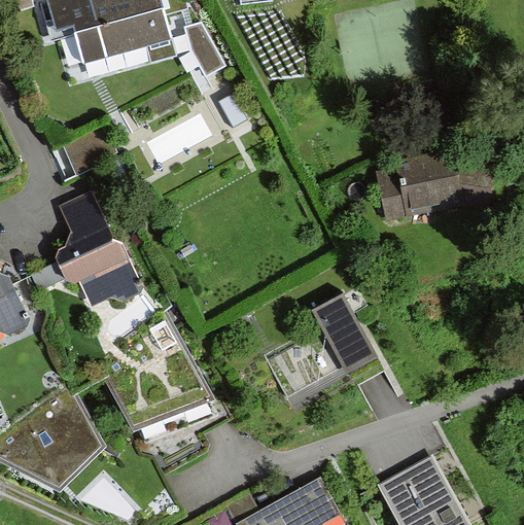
[(47,0),(55,24),(71,19),(83,58),(146,39),(151,56),(172,48),(158,0),(47,0)]
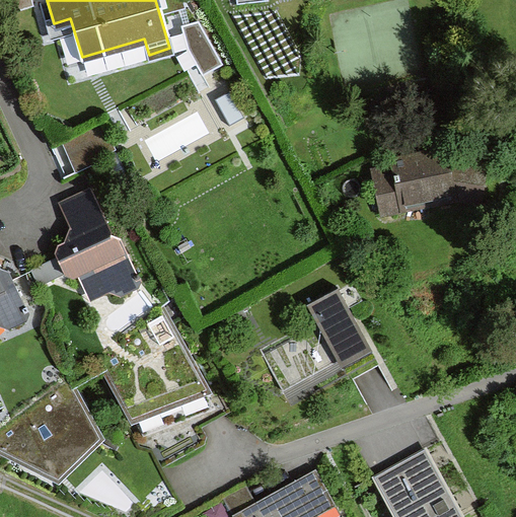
[(200,29),(182,37),(201,80),(218,73),(200,29)]
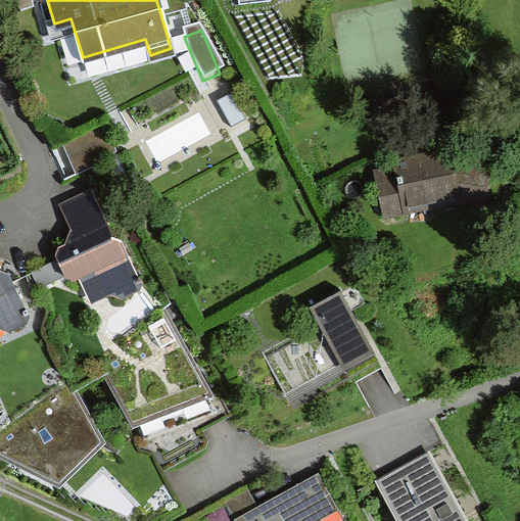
[(448,150),(376,167),(387,215),(460,198),(448,150)]
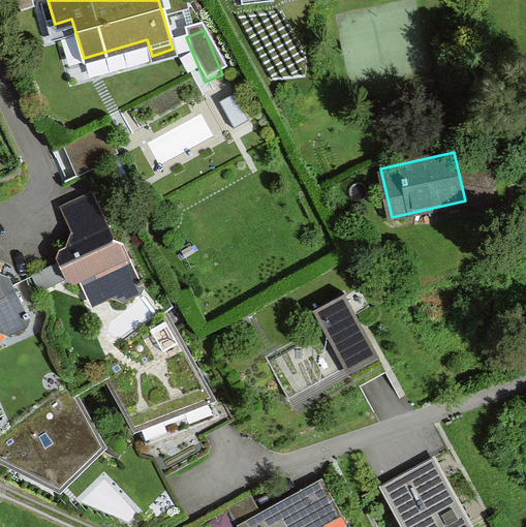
[(136,286),(90,193),(62,207),(79,239),(62,247),(93,308),(136,286)]
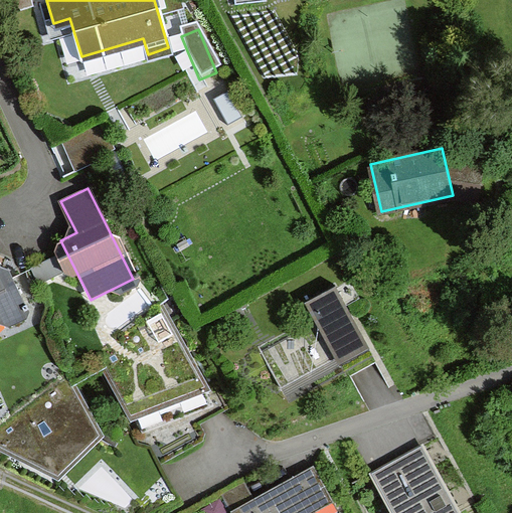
[(0,323),(4,325),(27,314),(6,271),(0,267),(0,323)]
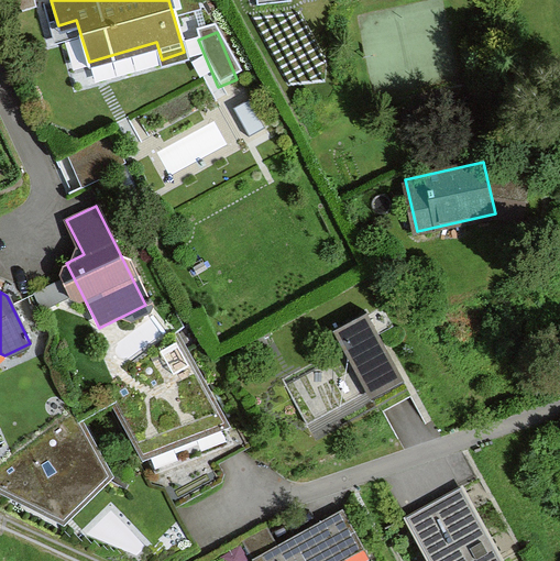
[(398,381),(364,317),(333,333),(342,350),(283,382),(309,429),(398,381)]
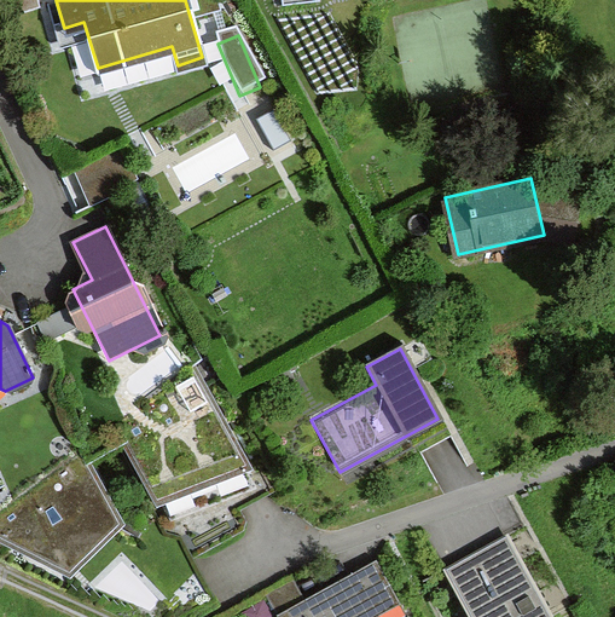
[(181,375),(109,444),(166,534),(248,500),(181,375)]
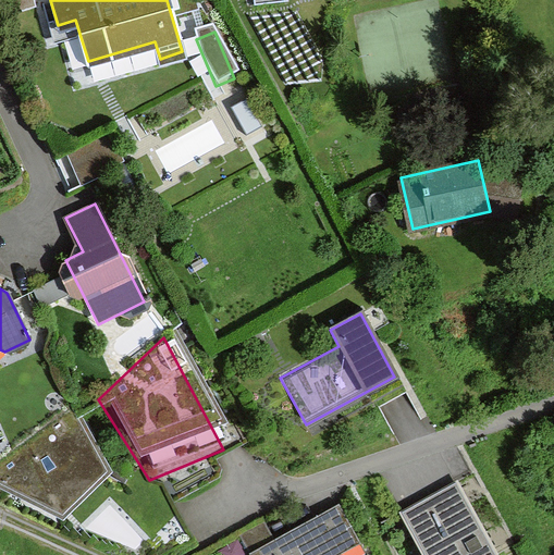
[(68,406),(0,459),(0,486),(61,520),(107,475),(68,406)]
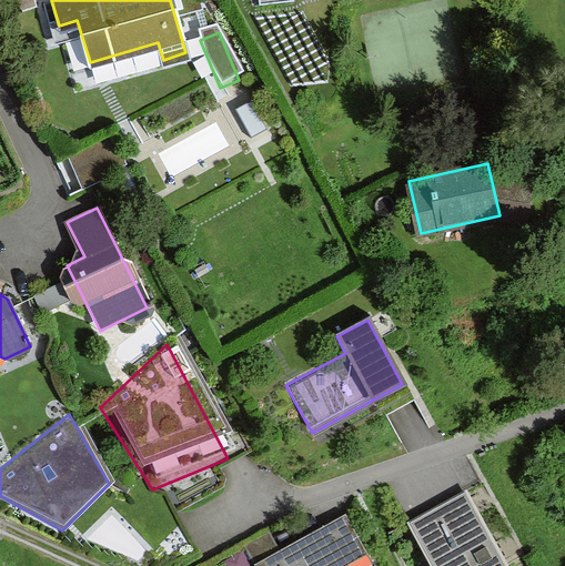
[(504,565),(463,492),(406,523),(430,565),(504,565)]
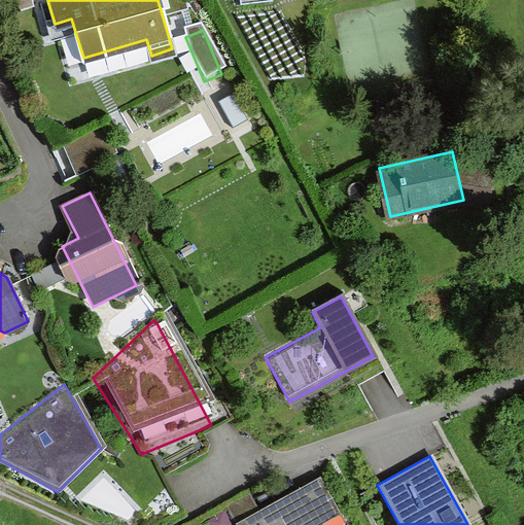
[(322,524),(339,516),(317,478),(233,524),(322,524)]
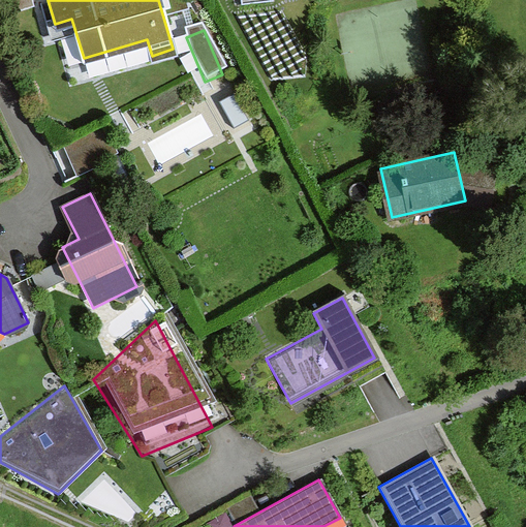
[(249,496),(223,508),(231,524),(256,512),(249,496)]
